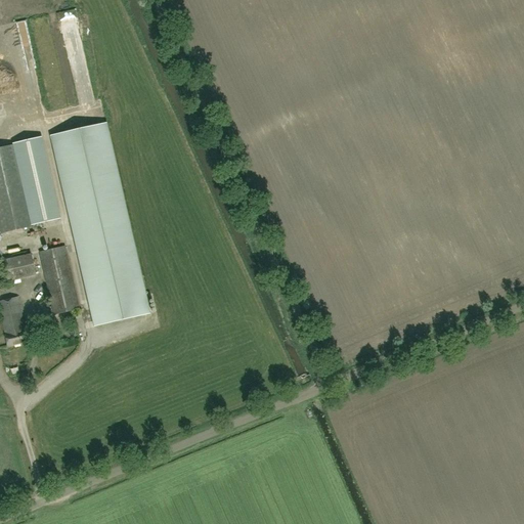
[(96,325),(149,313),(106,124),(53,136),(96,325)]
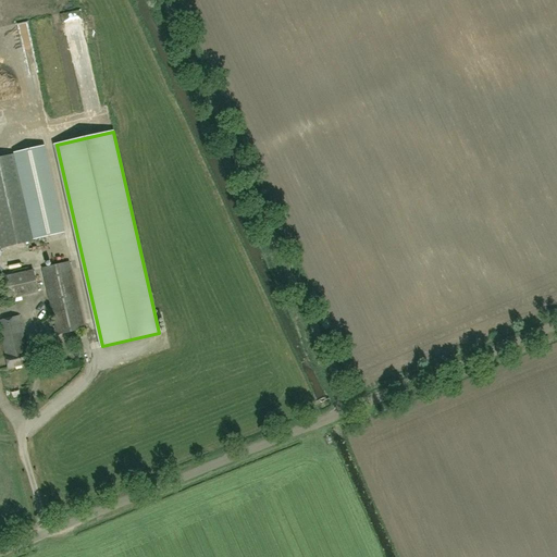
[(44,146),(15,152),(35,238),(63,232),(44,146)]
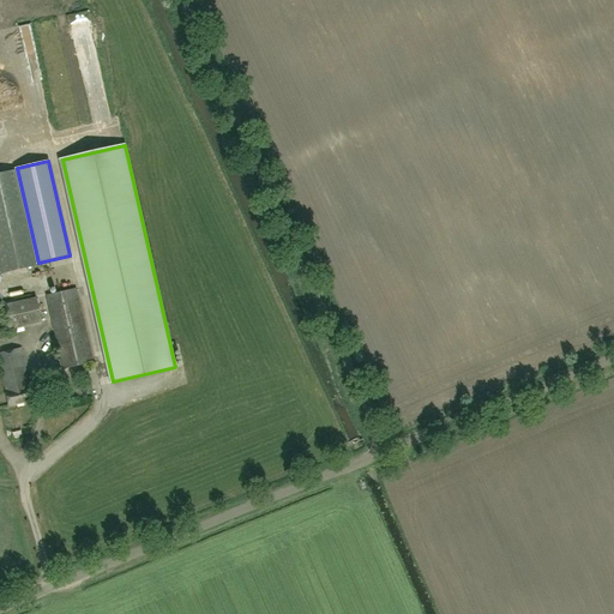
[(37,264),(16,169),(0,173),(0,271),(0,272),(37,264)]
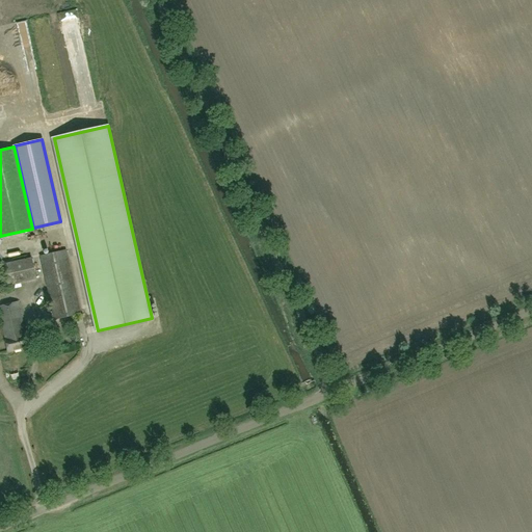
[(67,250),(40,257),(54,319),(81,313),(67,250)]
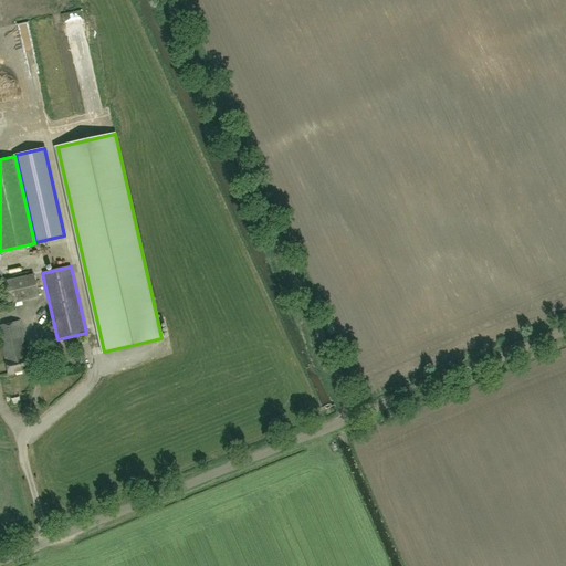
[(33,274),(4,281),(9,303),(39,296),(33,274)]
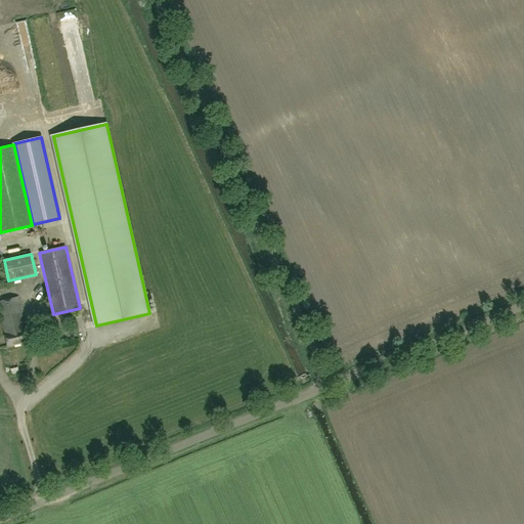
[(25,329),(17,297),(0,301),(0,314),(4,334),(7,347),(28,342),(25,329)]
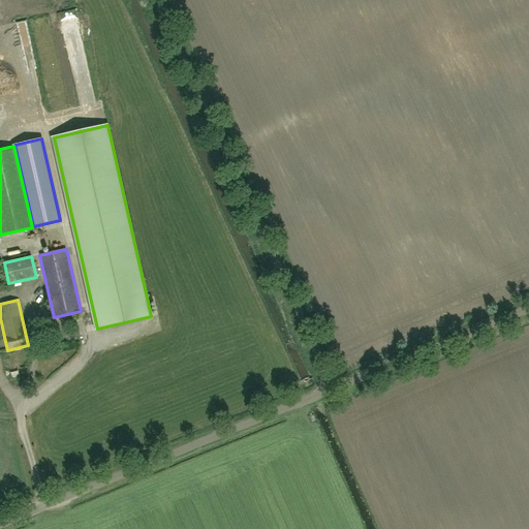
All buildings are outlined.
